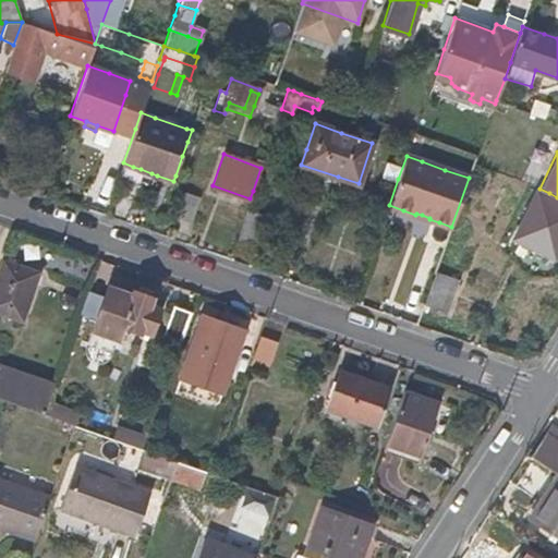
[(152,173),(141,169),(133,167),(123,162),(120,173),(135,178),(153,184),(157,176),(152,173)]
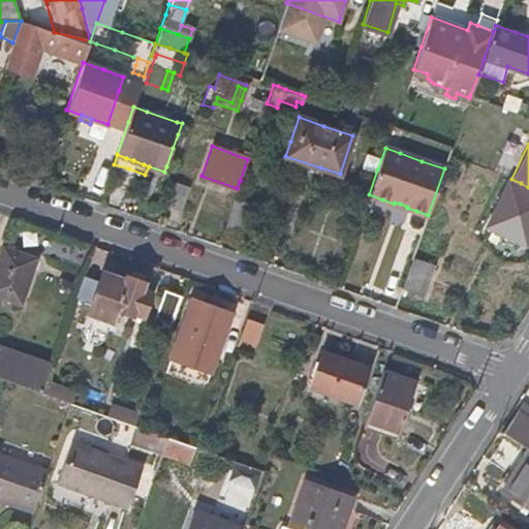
[(182,211),(190,187),(176,181),(169,198),(167,206),(182,211)]
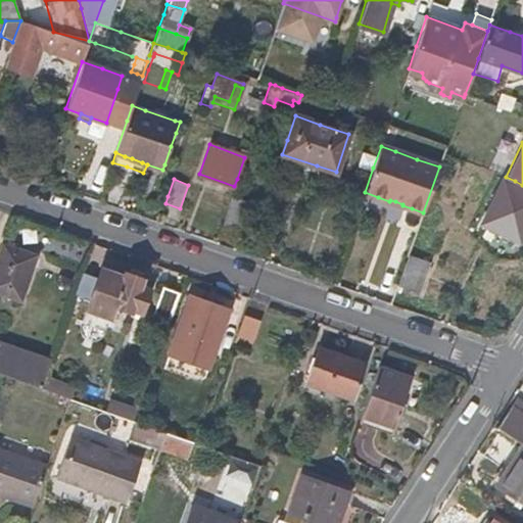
[(519,241),(522,231),(522,190),(503,180),(482,223),(519,241)]
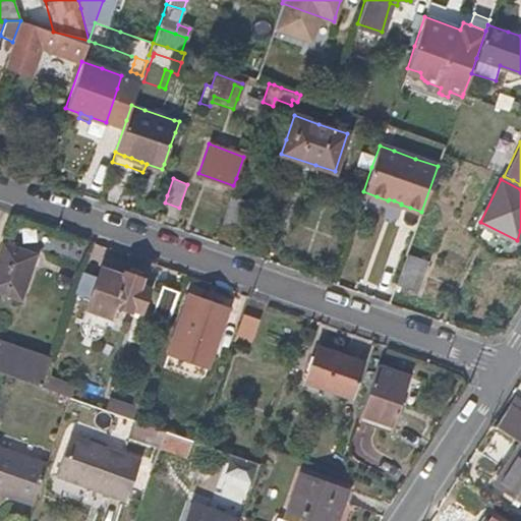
[(238,221),(245,201),(230,195),(223,215),(238,221)]
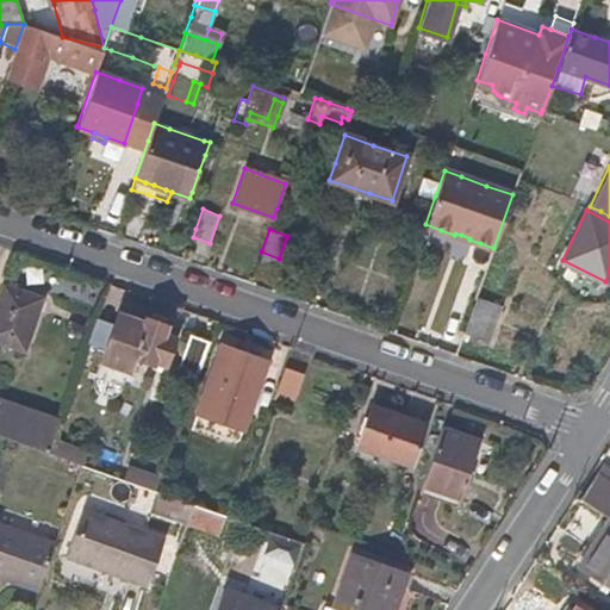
[(0,342),(22,349),(39,299),(1,286),(0,290),(0,342)]
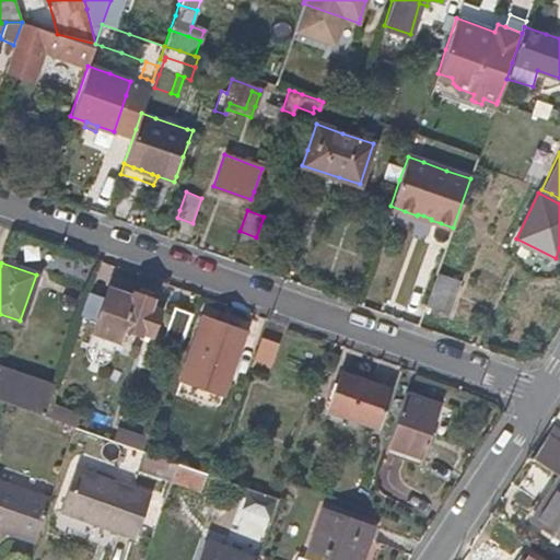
[(446,313),(457,282),(436,275),(430,290),(424,305),(446,313)]
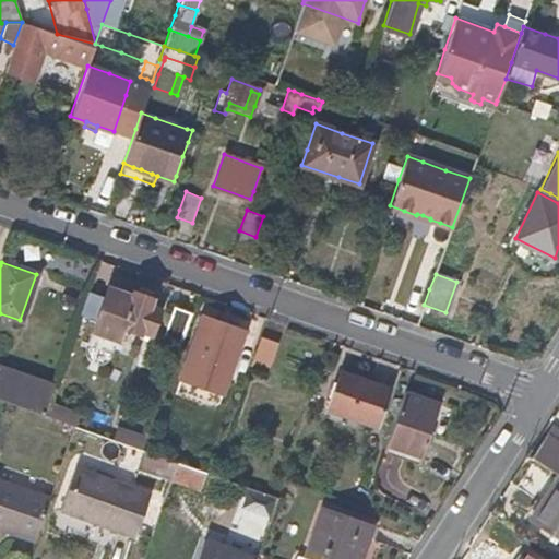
[(119,328),(130,296),(105,287),(93,319),(119,328)]
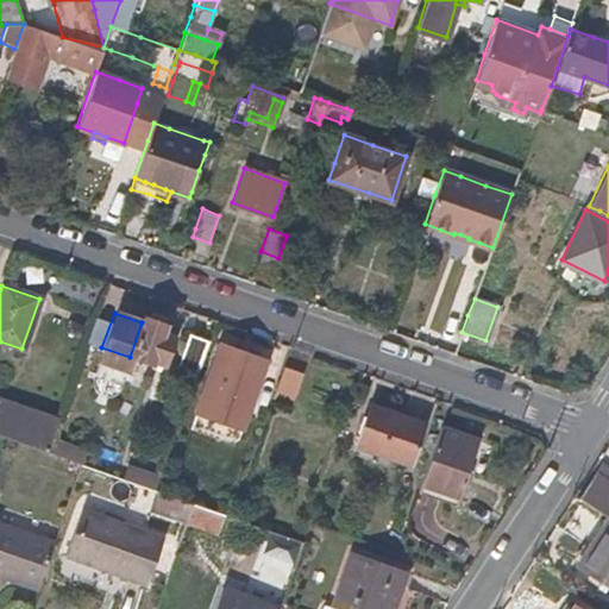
[(163,365),(173,338),(163,334),(165,327),(143,319),(142,322),(130,357),(154,366),(154,363),(163,365)]
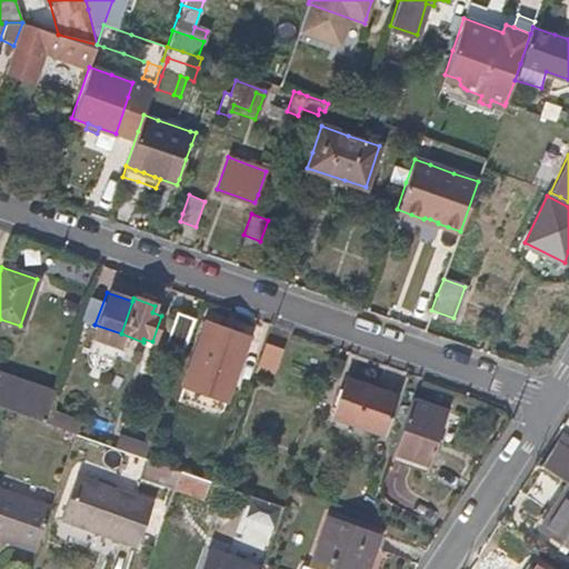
[(188,340),(195,319),(177,312),(166,342),(185,349),(188,340)]
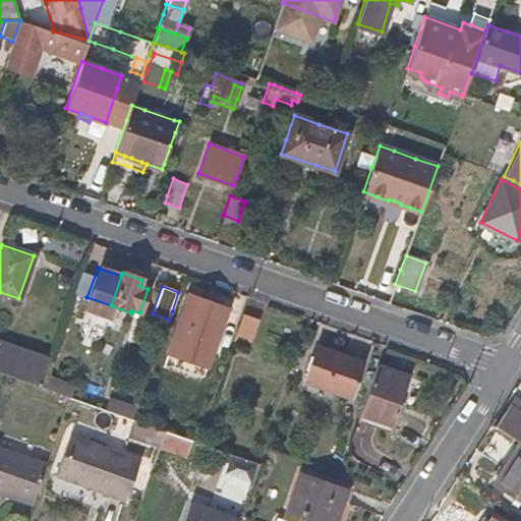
[(207,367),(221,327),(227,308),(189,296),(182,314),(174,337),(168,354),(180,358),(207,367)]
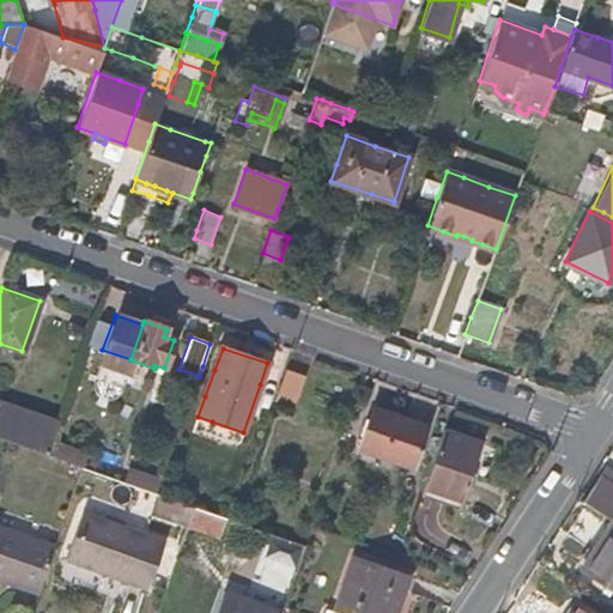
[(301,400),(307,383),(290,377),(284,394),(301,400)]
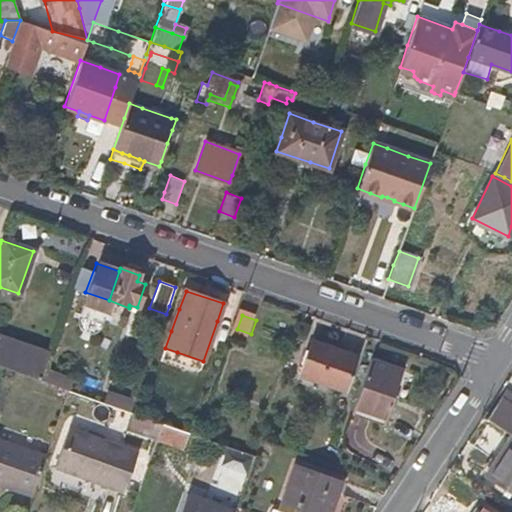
[(347,389),(358,357),(313,340),(301,374),(347,389)]
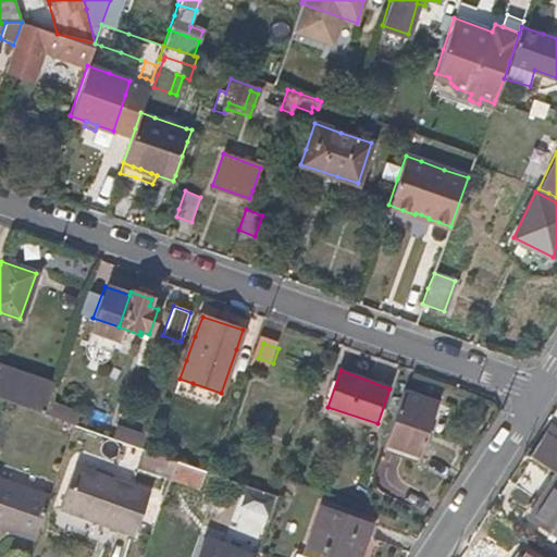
[(221,393),(193,383),(180,379),(174,394),(201,404),(203,398),(217,404),(221,393)]
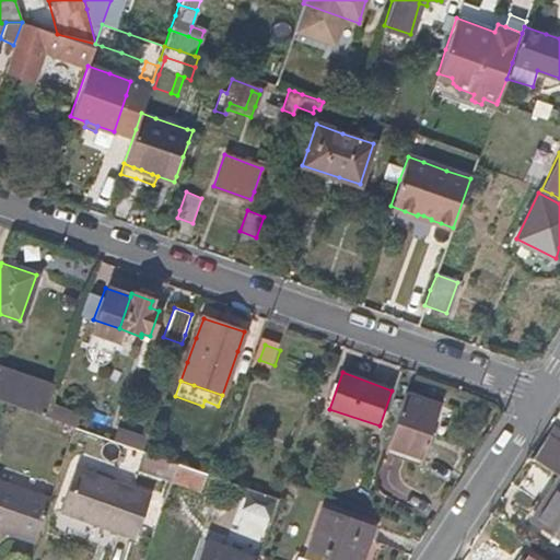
[(426,451),(441,404),(407,392),(386,447),(385,452),(420,465),(426,451)]
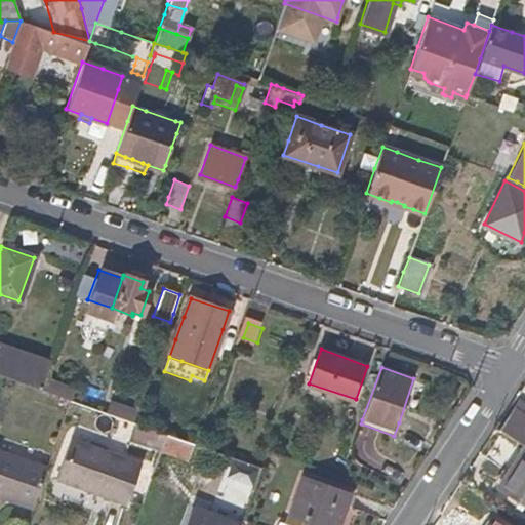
[(74,390),(65,387),(44,379),(41,391),(70,400),(74,390)]
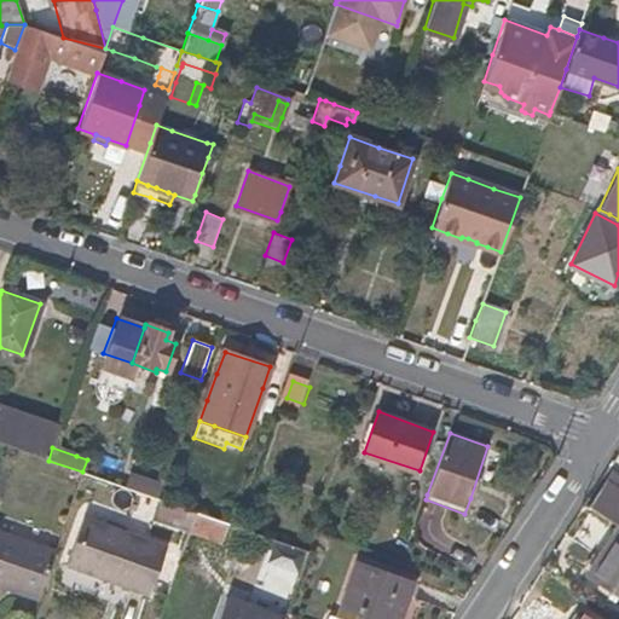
[(100,478),(105,464),(87,458),(87,460),(82,472),(100,478)]
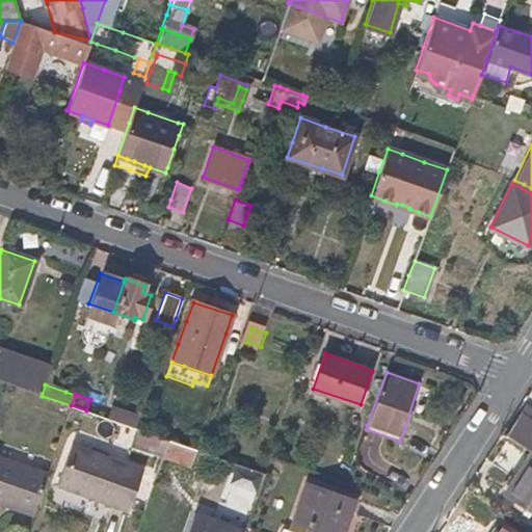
[(136,419),(114,410),(111,420),(114,421),(133,427),(136,419)]
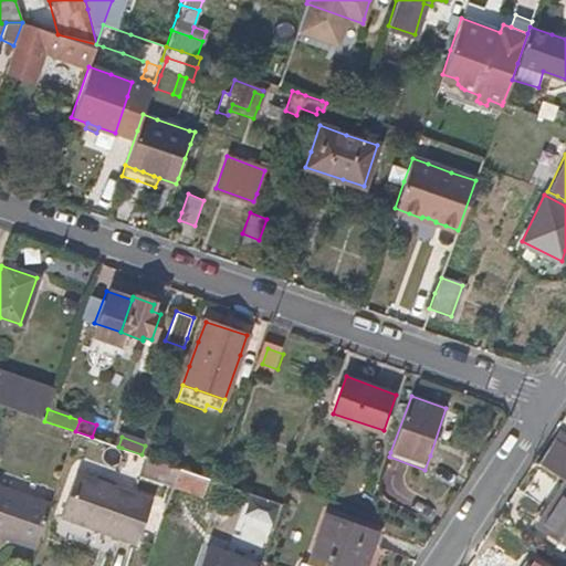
[(565,440),(561,437),(557,443),(553,440),(536,464),(565,483),(565,440)]
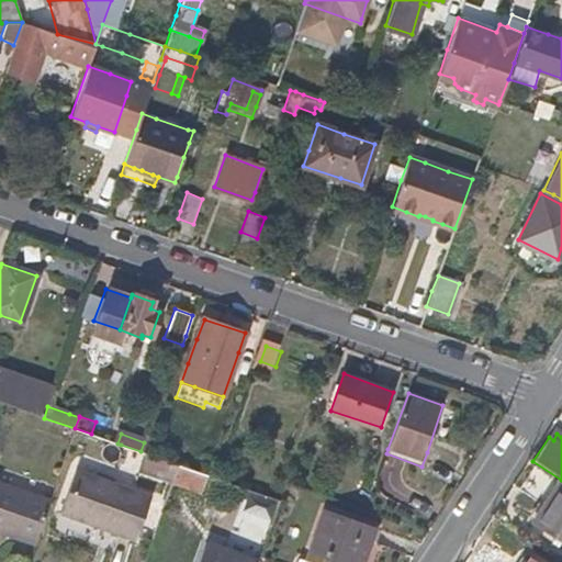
[(212,476),(215,468),(204,463),(201,472),(212,476)]
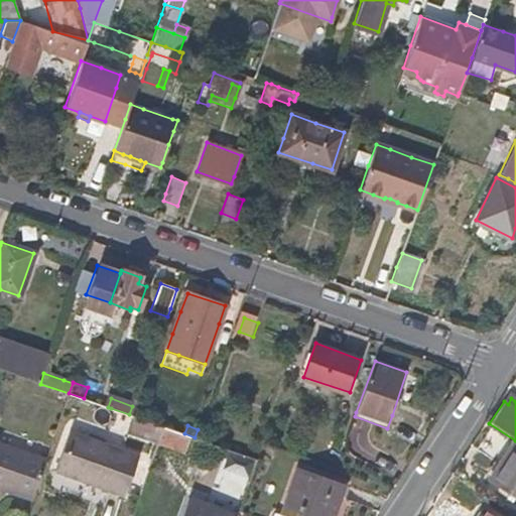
[(257,459),(233,452),(195,437),(184,433),(163,426),(161,431),(187,441),(178,469),(177,472),(219,486),(223,474),(249,483),(257,459)]
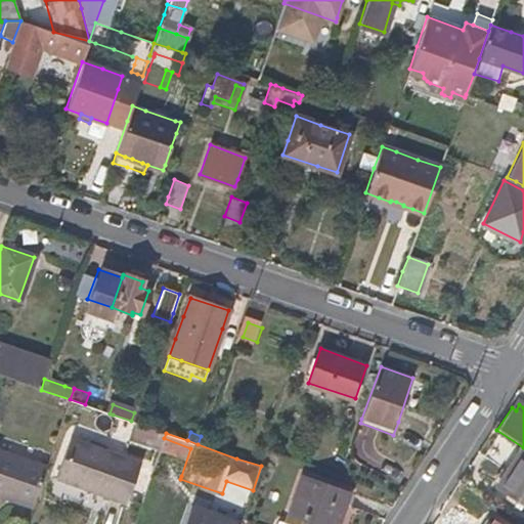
[(137,459),(70,435),(57,470),(126,493),(137,459)]
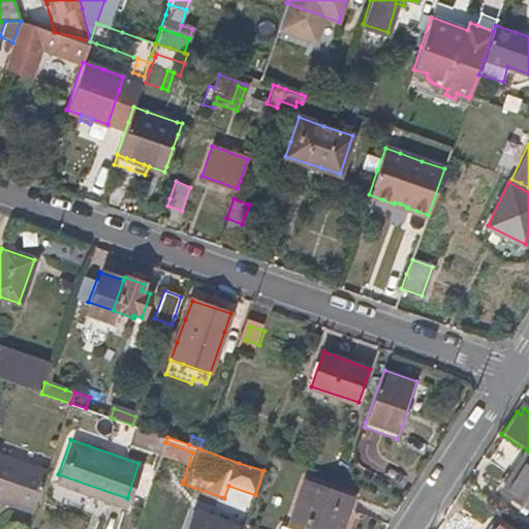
[(183,480),(192,453),(165,442),(156,467),(155,470),(183,480)]
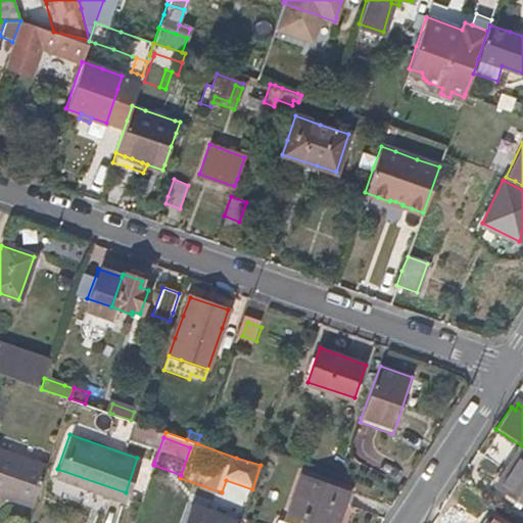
[(38,487),(46,465),(18,456),(0,448),(0,494),(2,496),(32,506),(38,487)]
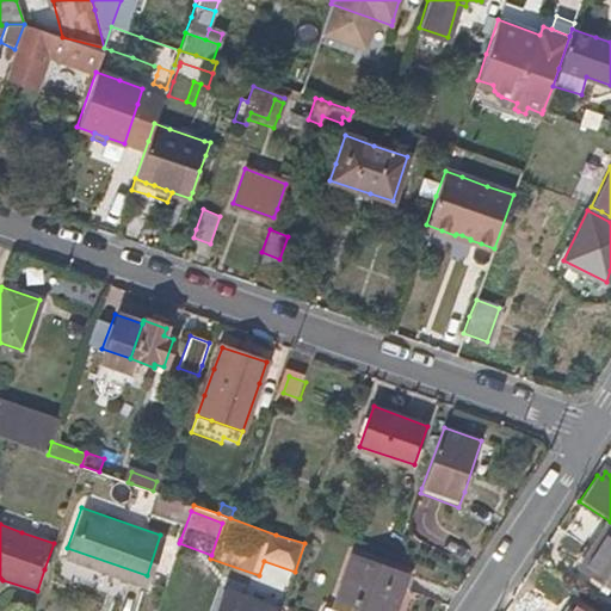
[(610,525),(610,526),(592,555),(580,573),(610,593),(610,525)]
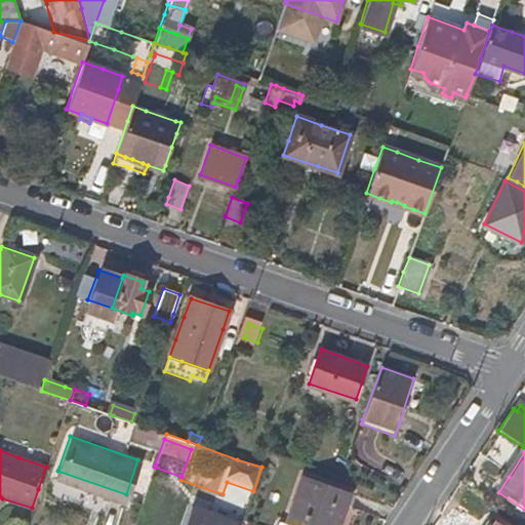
[(345,509),(350,494),(323,485),(300,478),(293,497),(285,524),(279,522),(277,524),(338,524),(339,523),(345,509)]
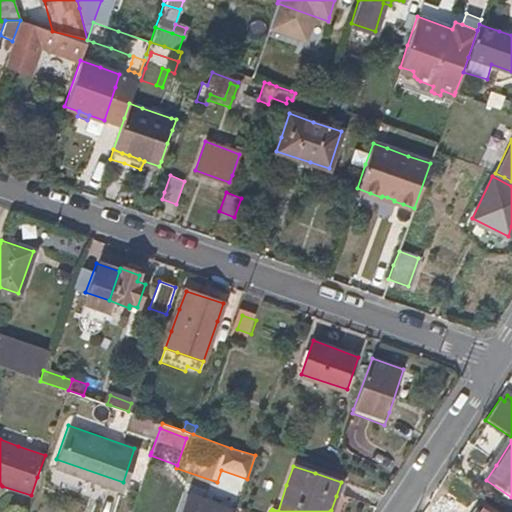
[(340,498),(346,484),(341,482),(336,496),(340,498)]
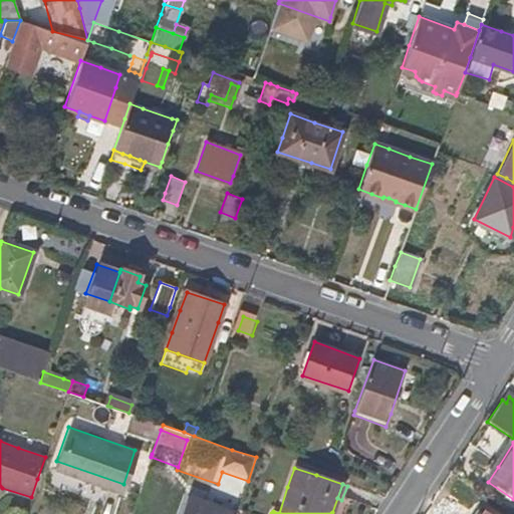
[(232,513),(189,499),(183,513),(232,513)]
